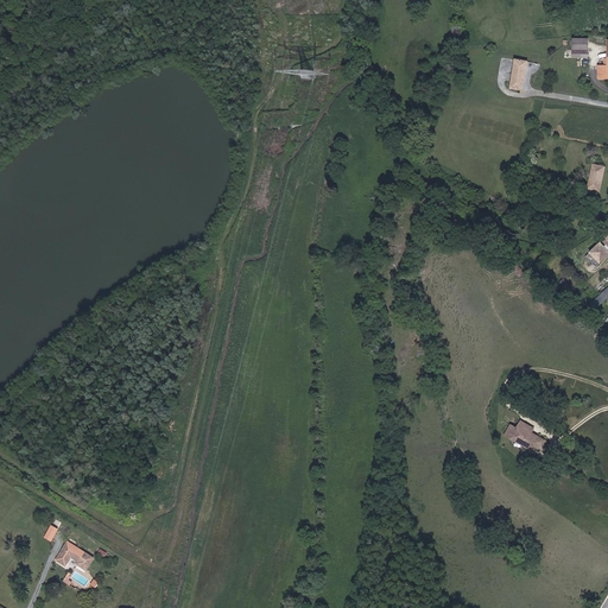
[(587,38),(572,38),(572,57),(587,57),(587,38)]
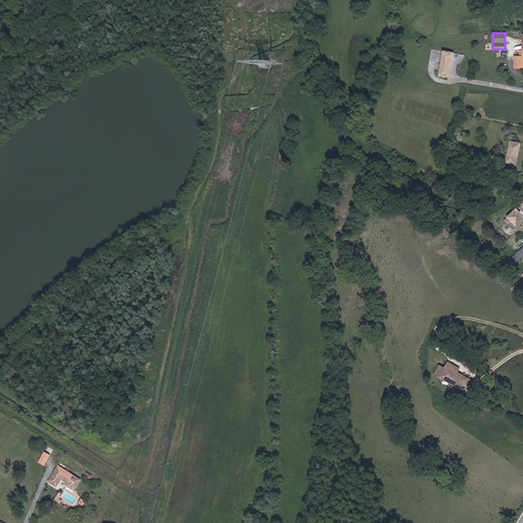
[(522,49),(521,56),(514,56),(514,68),(522,68),(522,49)]
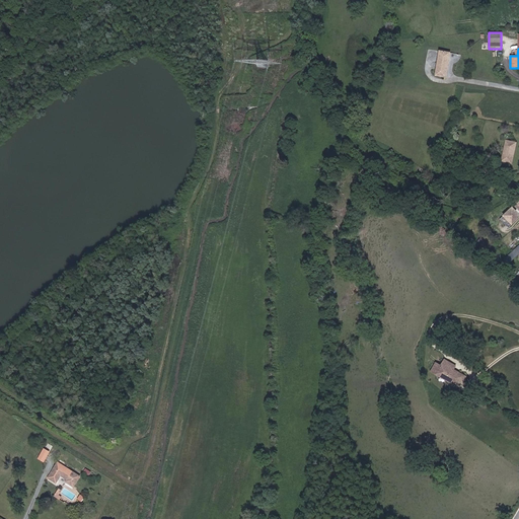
[(446,78),(450,53),(439,51),(435,77),(446,78)]
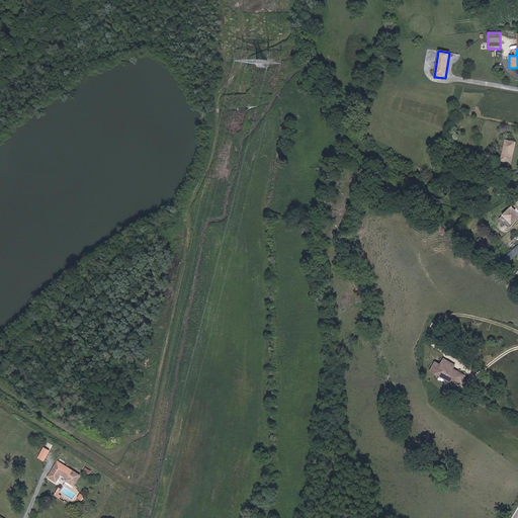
[(498,168),(508,169),(512,149),(502,147),(498,168)]
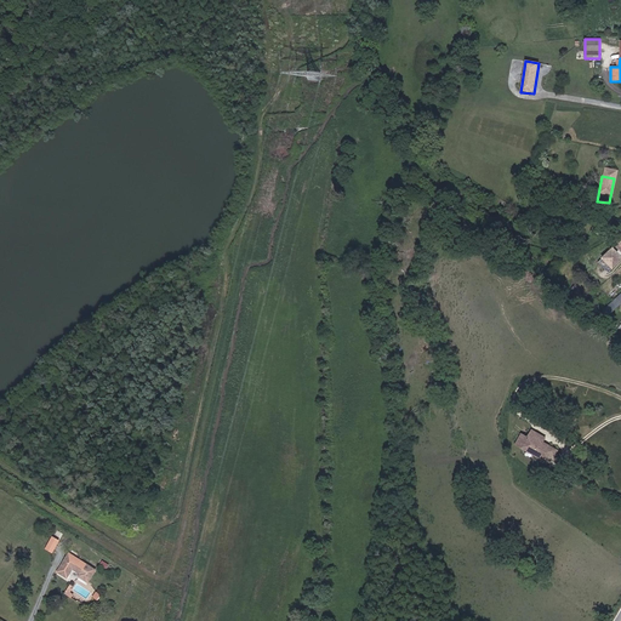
[(617,261),(620,257),(620,246),(620,245),(609,254),(611,257),(609,260),(605,255),(593,263),(602,275),(614,267),(611,263),(614,261),(617,261)]
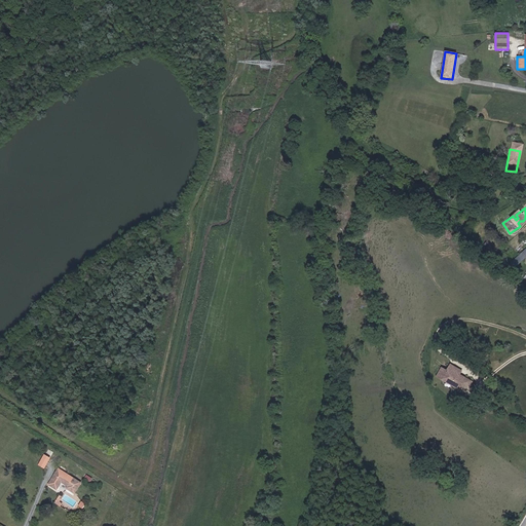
[(525,248),(512,262),(516,267),(525,258),(525,248)]
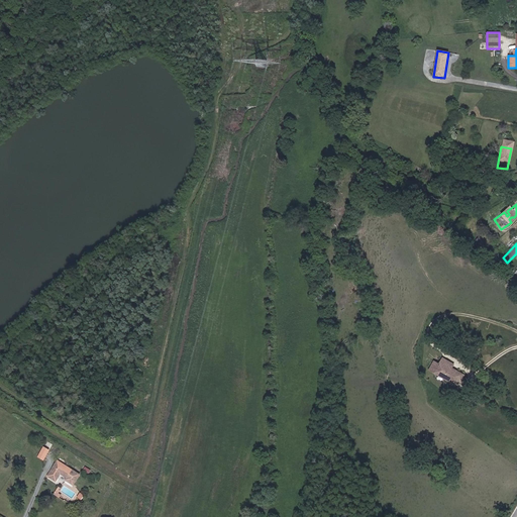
[(434,359),(429,371),(458,386),(466,374),(453,368),(455,363),(443,356),(440,363),(434,359)]
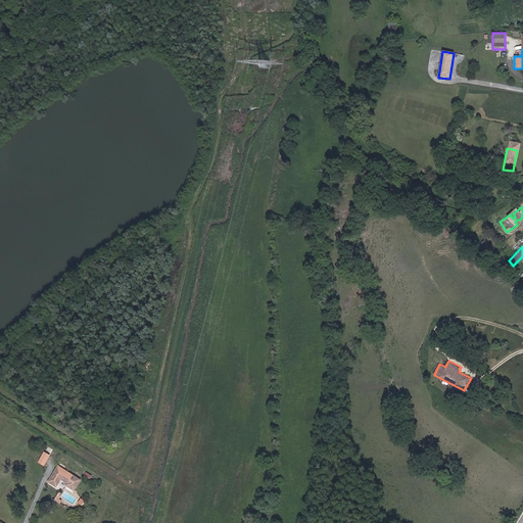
[(45,450),(39,462),(45,466),(51,454),(45,450)]
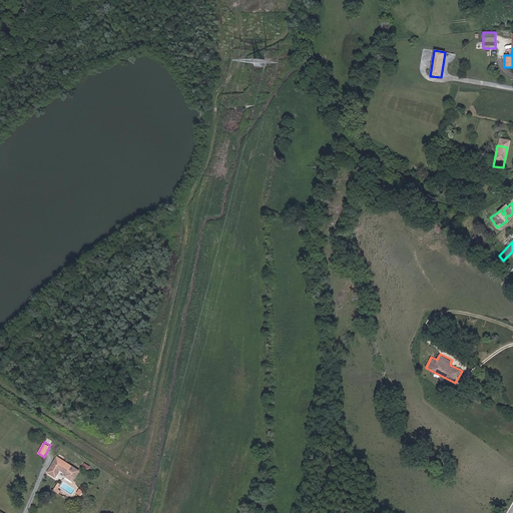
[(79,490),(86,480),(65,466),(57,476),(64,481),(67,478),(73,481),(70,485),(79,490)]
